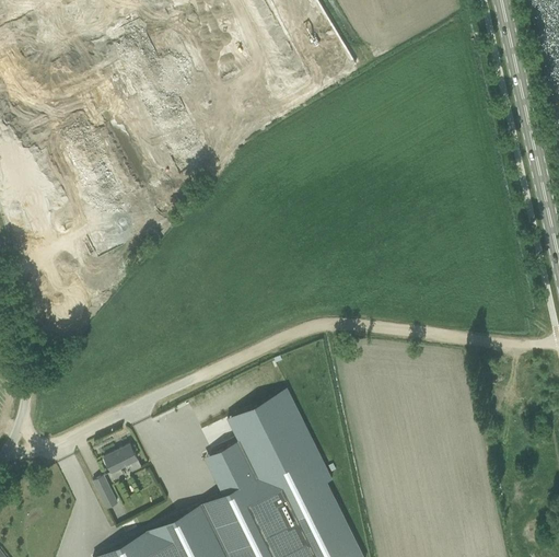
[(358,14),(350,19),(356,25),(362,21),(358,14)]
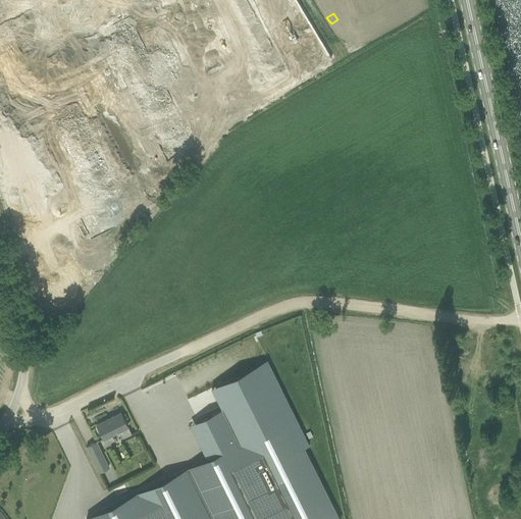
[(303,349),(307,363),(314,361),(311,347),(303,349)]
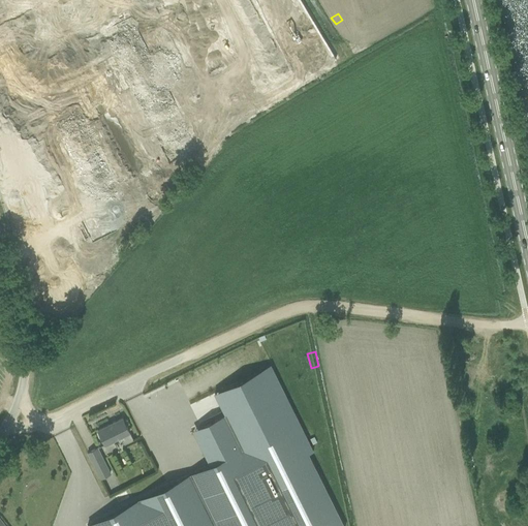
[(211,468),(191,477),(215,525),(343,525),(309,457),(314,454),(312,450),(309,442),(272,368),(240,384),(249,403),(224,414),(226,418),(200,430),(217,464),(211,468)]
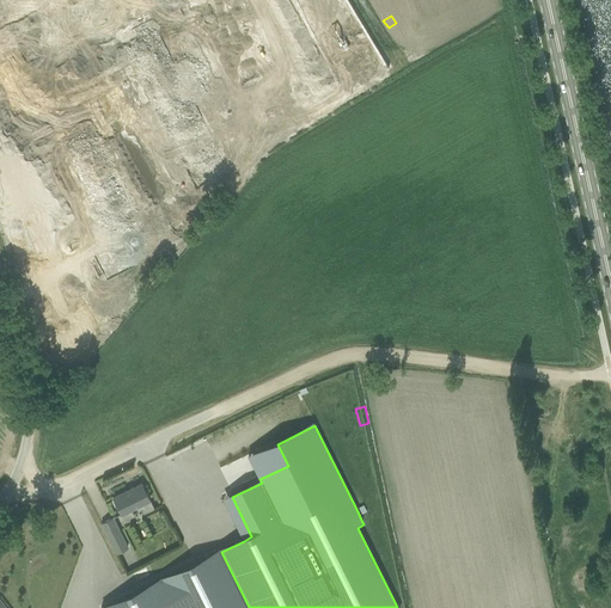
[(115,507),(118,514),(121,513),(122,517),(141,508),(145,517),(156,511),(151,503),(142,486),(115,501),(116,505),(115,507)]
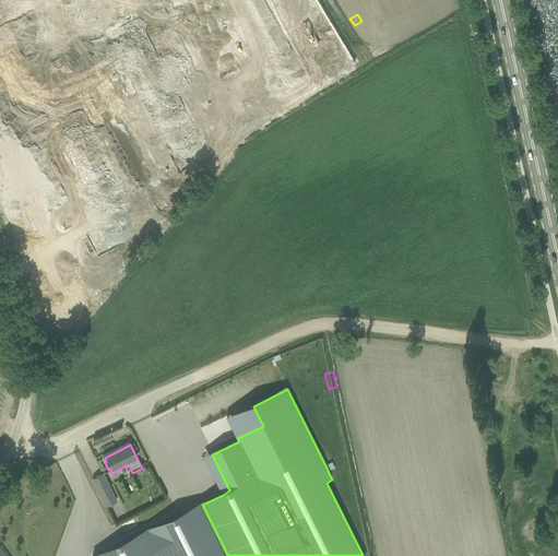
[(94,482),(107,509),(118,504),(104,476),(94,482)]
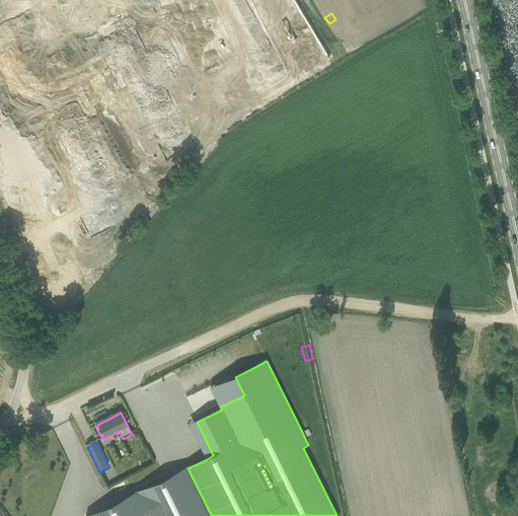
[(156,466),(144,471),(145,474),(158,469),(156,466)]
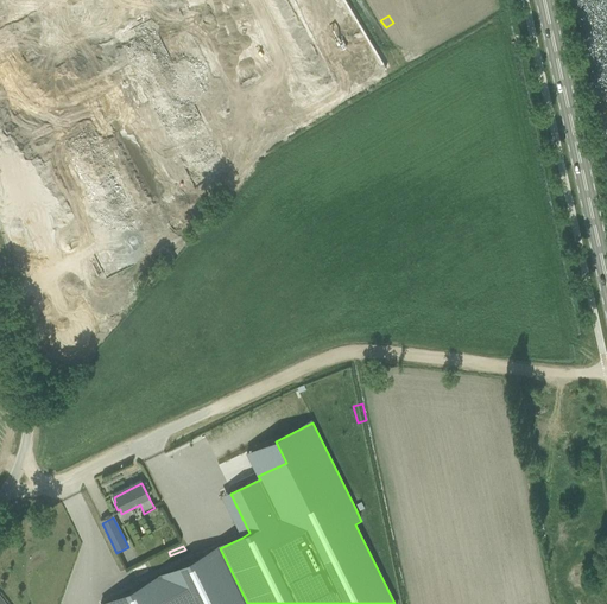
[(247,603),(220,548),(108,603),(247,603)]
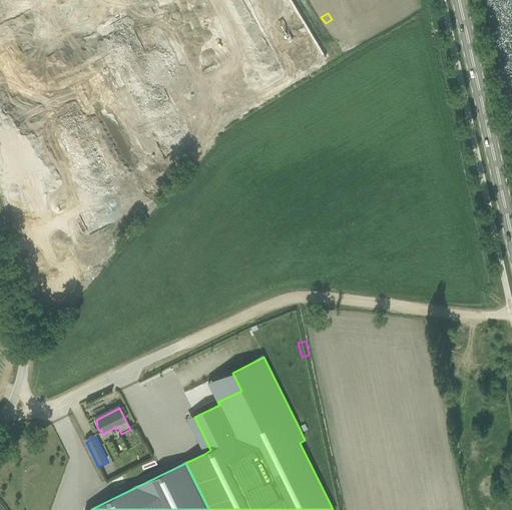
[(144,470),(147,477),(159,471),(156,464),(144,470)]
